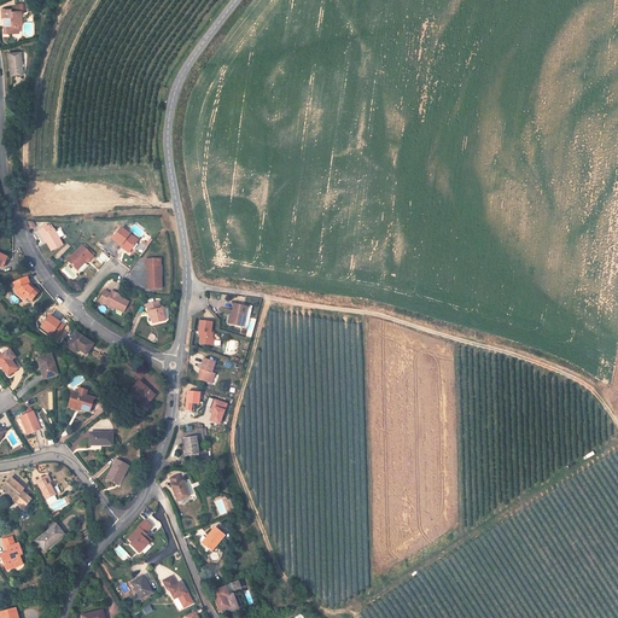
[(11,10),(4,10),(1,10),(3,18),(4,18),(5,34),(18,33),(18,25),(22,25),(22,11),(24,11),(24,4),(16,4),(16,12),(11,12),(11,10)]
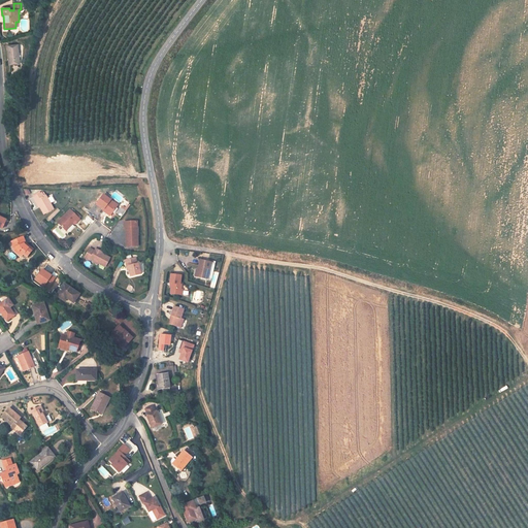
[(7,45),(9,65),(20,64),(18,44),(7,45)]
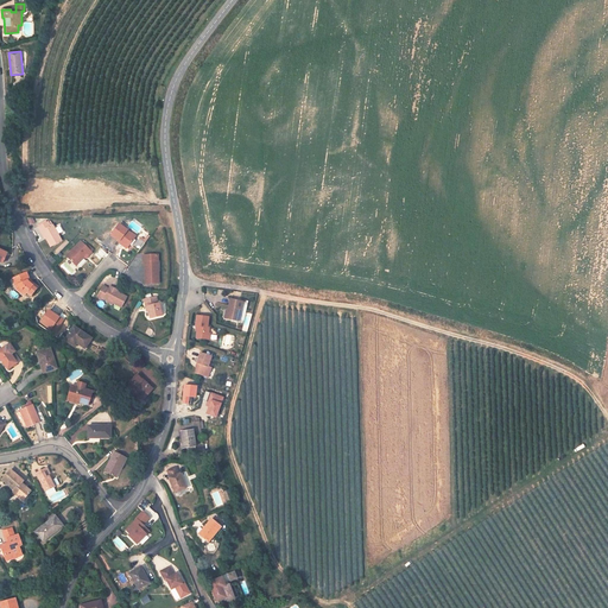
[(42,232),(51,247),(62,241),(52,225),(50,226),(48,222),(38,227),(40,232),(42,232)]
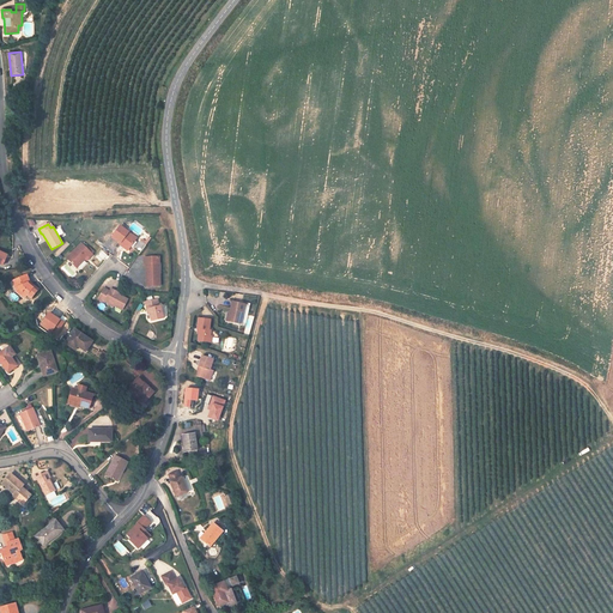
[(137,238),(120,226),(113,236),(121,243),(129,249),(137,238)]
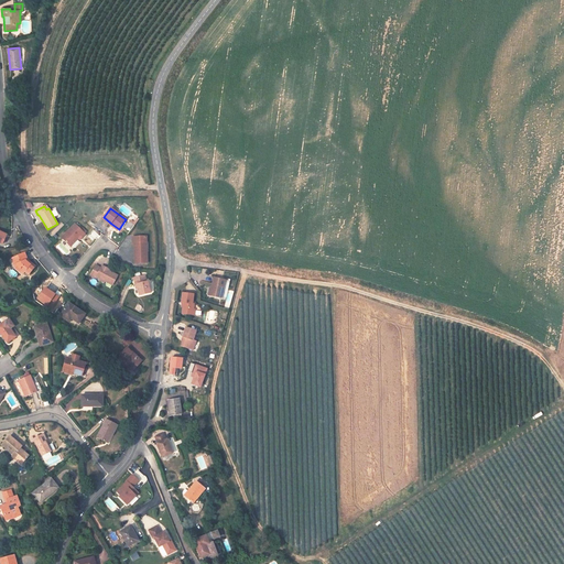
[(75,224),(62,238),(71,247),(78,239),(80,237),(82,238),(85,235),(85,234),(80,229),(75,224)]
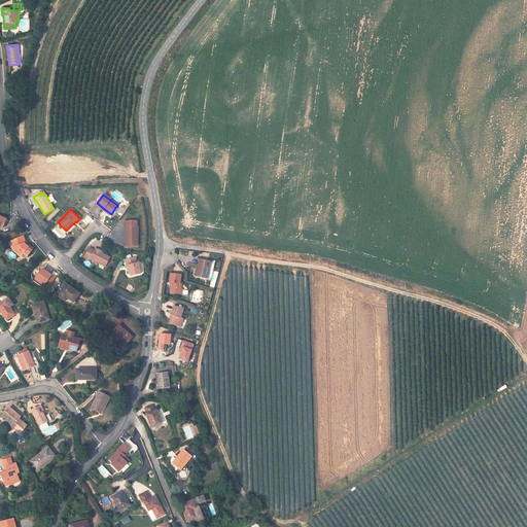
[(124,221),(124,226),(126,226),(126,230),(126,246),(138,246),(137,236),(135,236),(135,226),(137,226),(137,221),(124,221)]
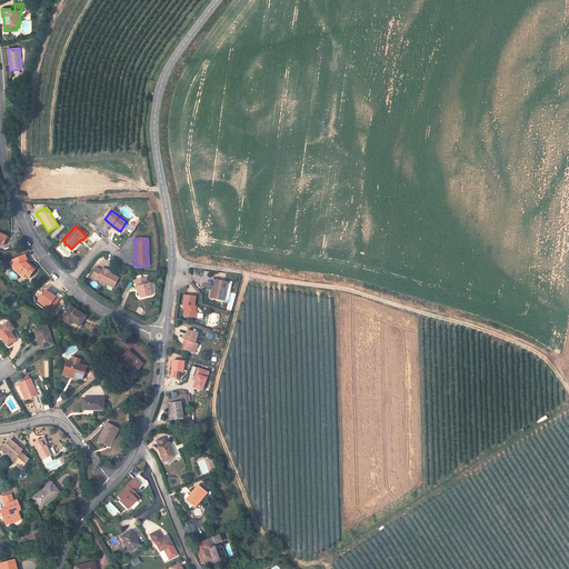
[(28,262),(25,255),(12,260),(15,267),(17,267),(18,269),(20,271),(19,272),(23,277),(26,275),(29,277),(35,271),(26,263),(28,262)]
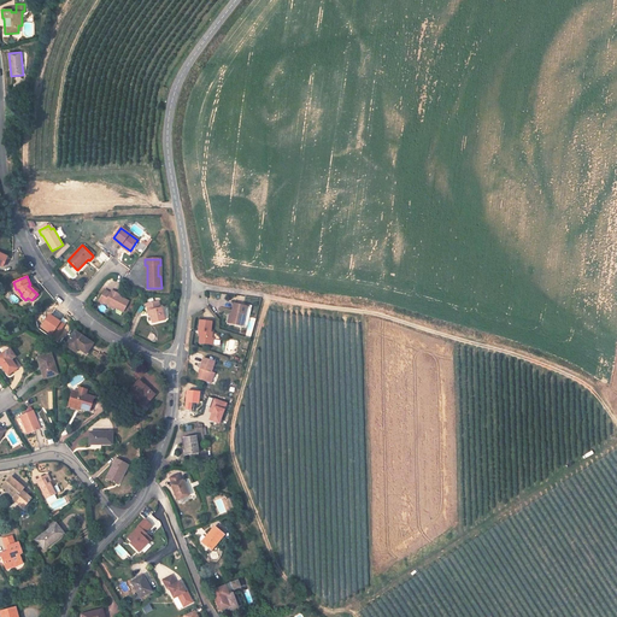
[(115,307),(123,312),(129,301),(119,297),(116,294),(117,293),(112,291),(111,293),(105,291),(99,301),(105,304),(106,303),(110,305),(111,304),(116,306),(115,307)]
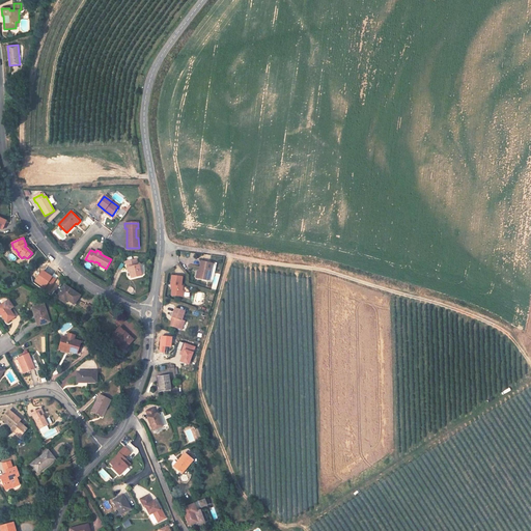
[(142,276),(139,264),(137,266),(136,259),(126,261),(128,268),(129,268),(130,272),(131,278),(142,276)]
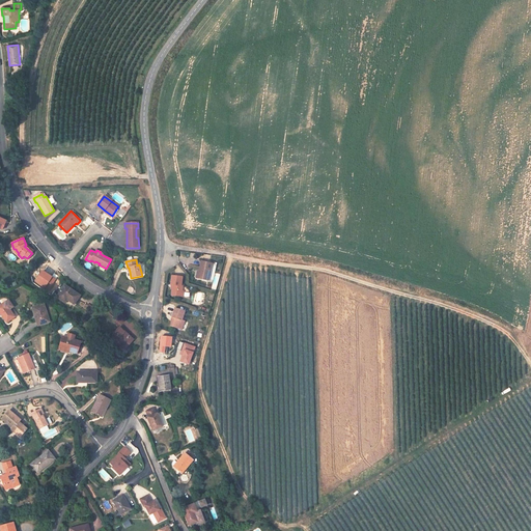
[(207,282),(213,283),(217,264),(212,263),(201,261),(199,272),(197,278),(208,281),(207,282)]
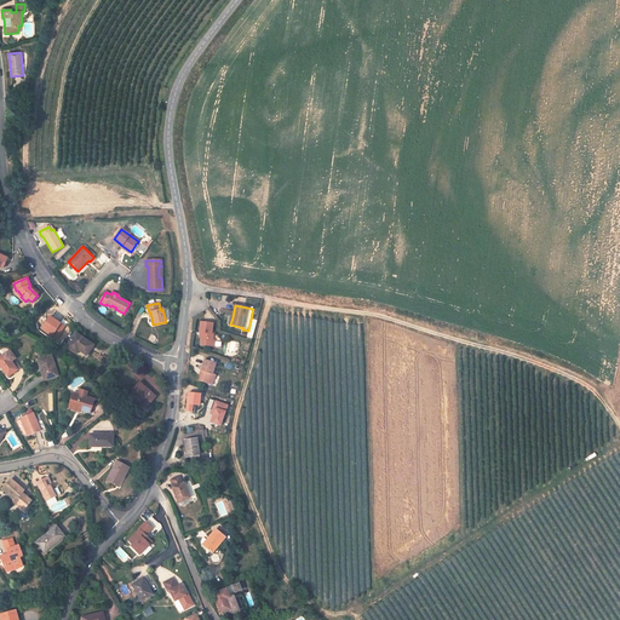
[(201,337),(200,345),(212,346),(212,345),(212,340),(213,334),(212,334),(213,323),(201,322),(200,333),(201,333),(201,337)]
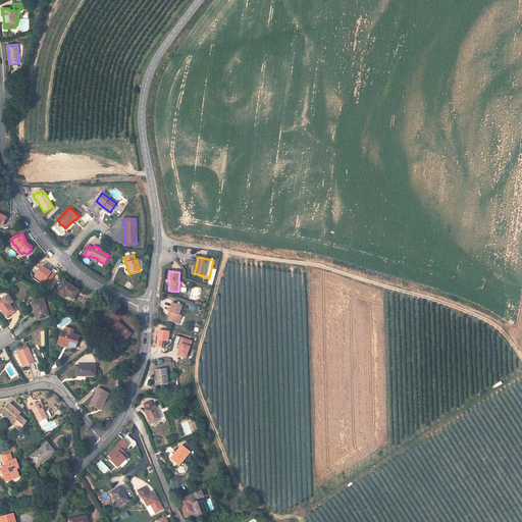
[(79,291),(63,280),(55,292),(61,296),(64,292),(67,294),(73,298),(79,291)]
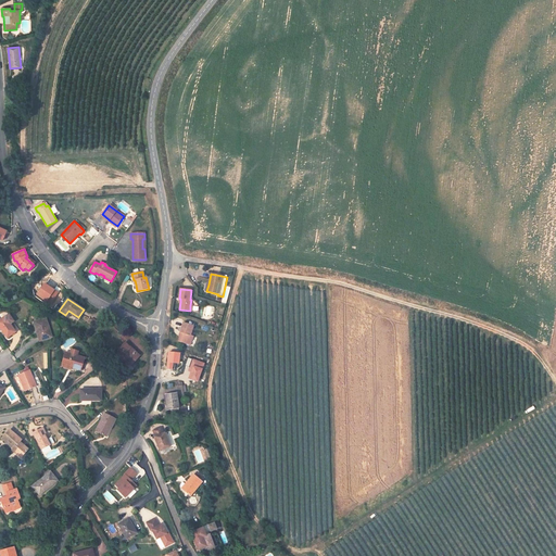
[(0,328),(7,339),(15,332),(10,325),(14,321),(10,315),(5,318),(4,317),(0,319),(0,328)]
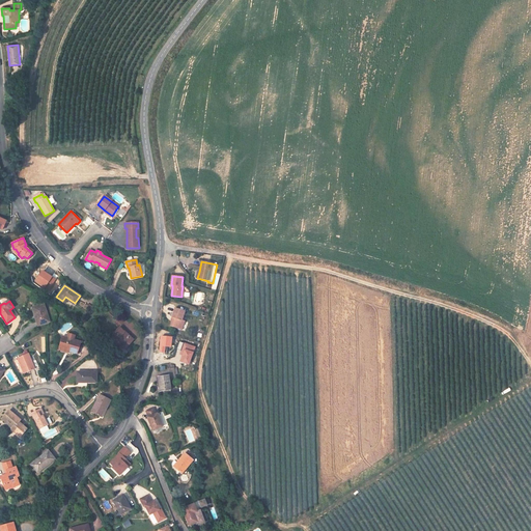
[(47,314),(44,304),(32,308),(37,326),(48,323),(45,314),(47,314)]
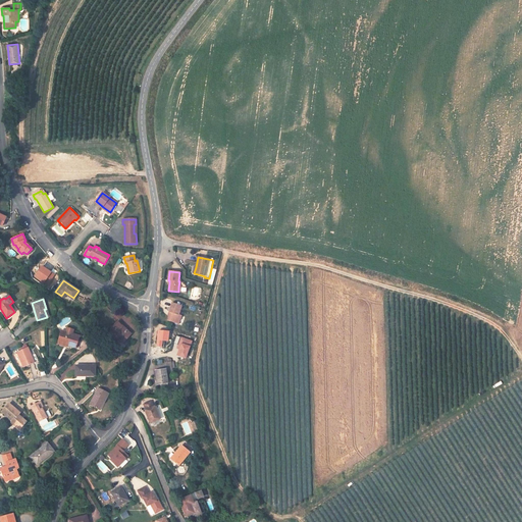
[(178,315),(181,306),(172,303),(169,312),(170,312),(167,320),(177,324),(179,315),(178,315)]
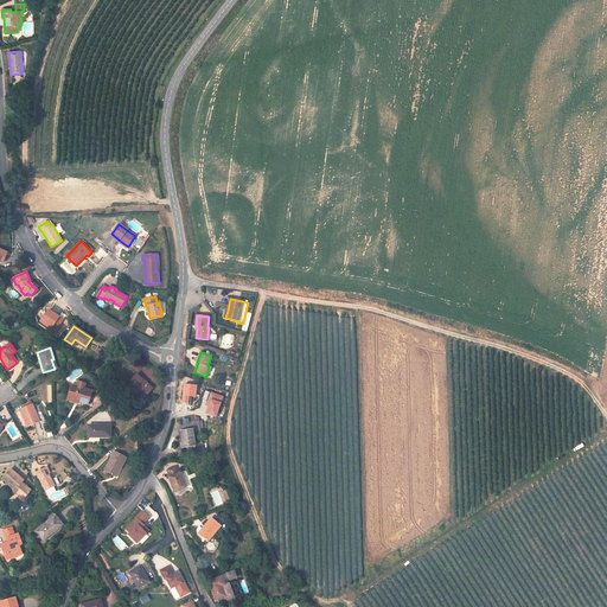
[(146,383),(136,374),(144,398),(151,390),(145,384),(146,383)]
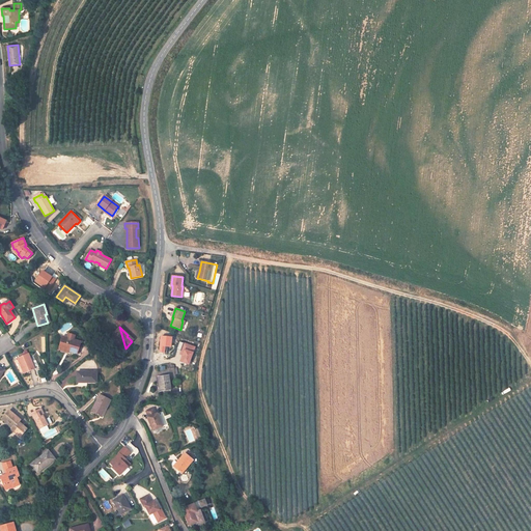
[(66,338),(62,337),(59,346),(68,350),(67,351),(77,354),(81,342),(74,340),(75,336),(68,334),(66,338)]
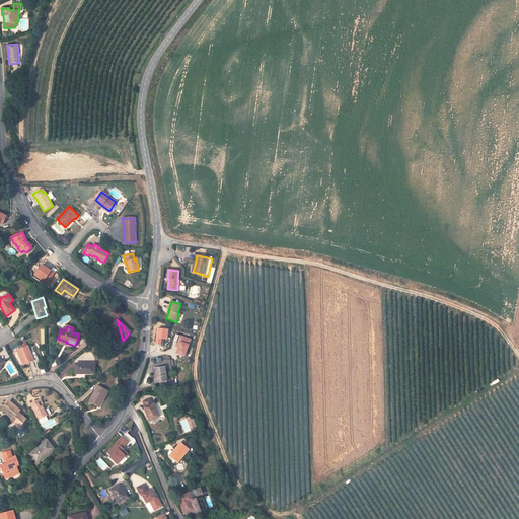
[(17,350),(23,365),(34,361),(31,354),(27,346),(17,350)]
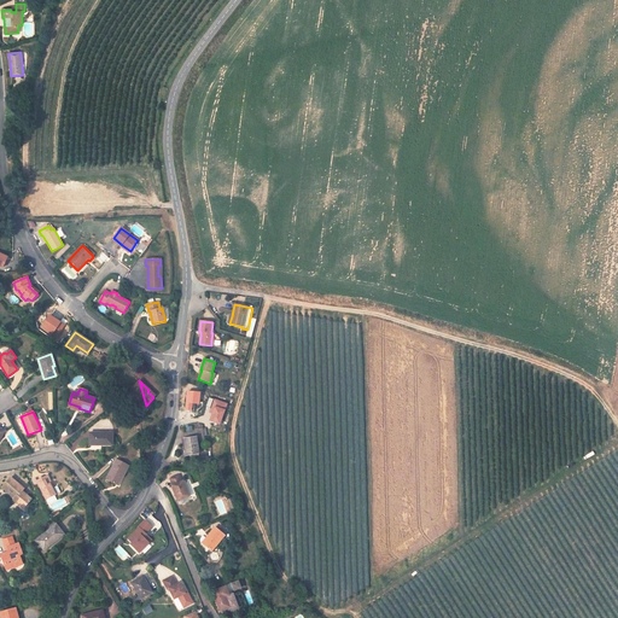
[(112,433),(89,433),(89,444),(98,444),(98,445),(112,445),(112,433)]
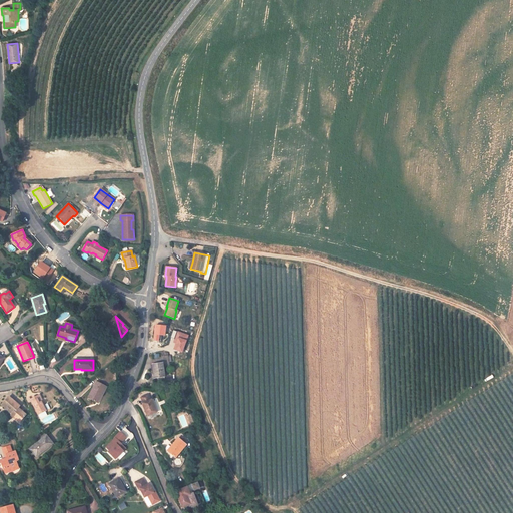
[(165,377),(163,363),(152,365),(154,378),(165,377)]
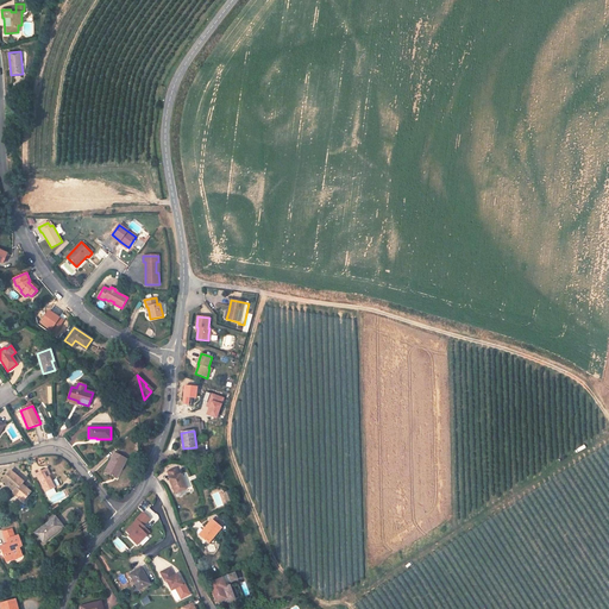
[(121,469),(127,459),(115,453),(105,472),(114,477),(119,468),(121,469)]
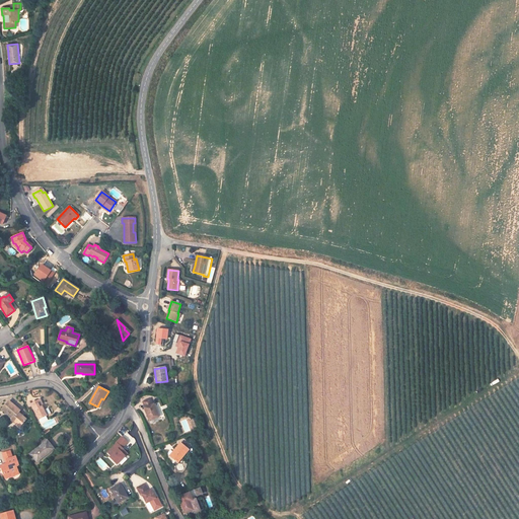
[(43,405),(40,399),(30,403),(39,420),(47,416),(51,414),(48,409),(45,410),(44,411),(42,406),(43,405)]
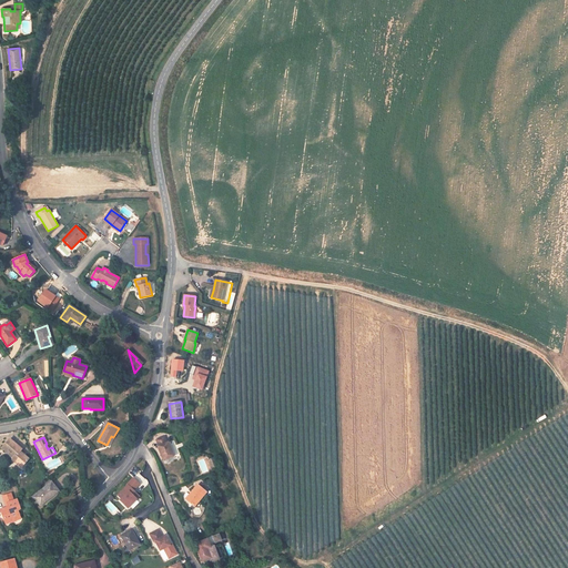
[(163,460),(174,456),(169,443),(166,444),(164,437),(156,440),(159,447),(158,447),(163,460)]
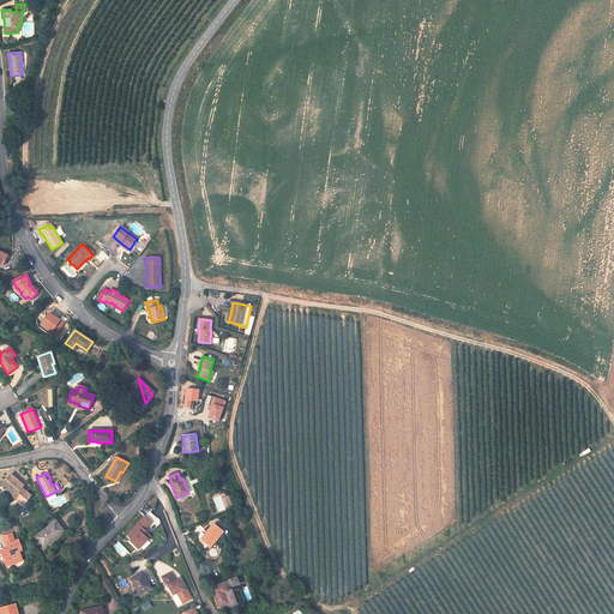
[(24,486),(11,475),(2,485),(13,494),(14,493),(16,494),(13,498),(18,501),(19,500),(24,504),(31,497),(22,488),(24,486)]
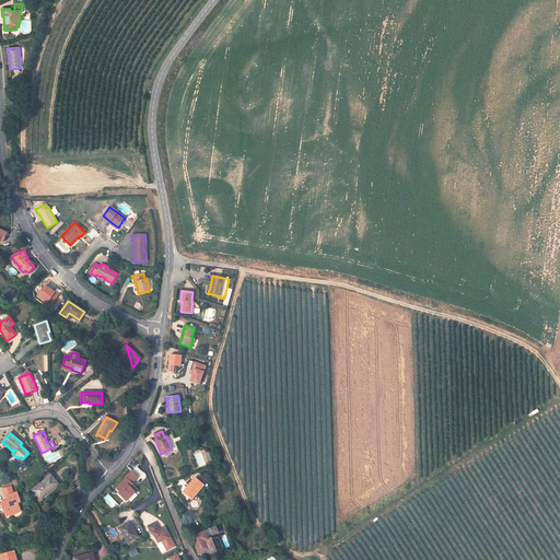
[(127,501),(137,491),(131,486),(139,478),(132,470),(115,488),(127,501)]
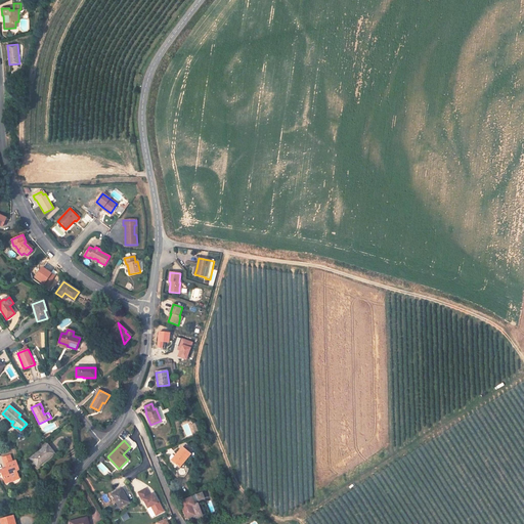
[(31,459),(38,467),(54,453),(47,445),(31,459)]
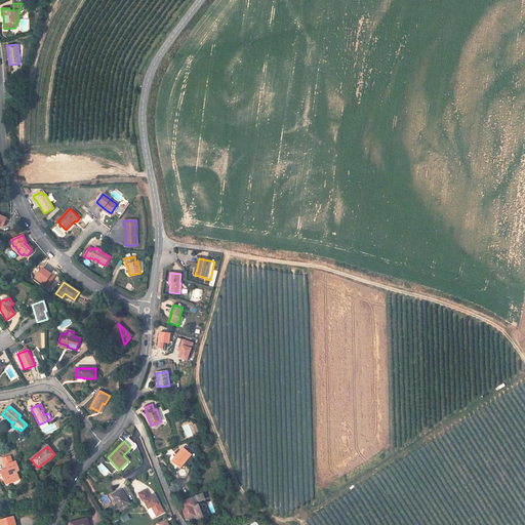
[(179,469),(191,455),(183,448),(171,461),(179,469)]
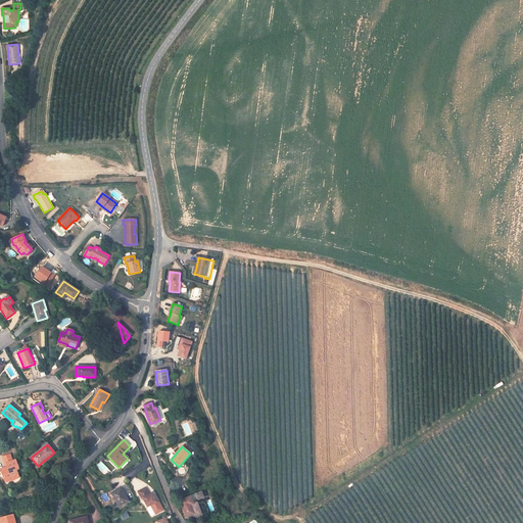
[(10,455),(2,458),(5,464),(6,464),(7,467),(6,468),(1,470),(3,477),(5,477),(7,482),(17,478),(15,471),(16,470),(19,470),(15,460),(12,461),(10,455)]
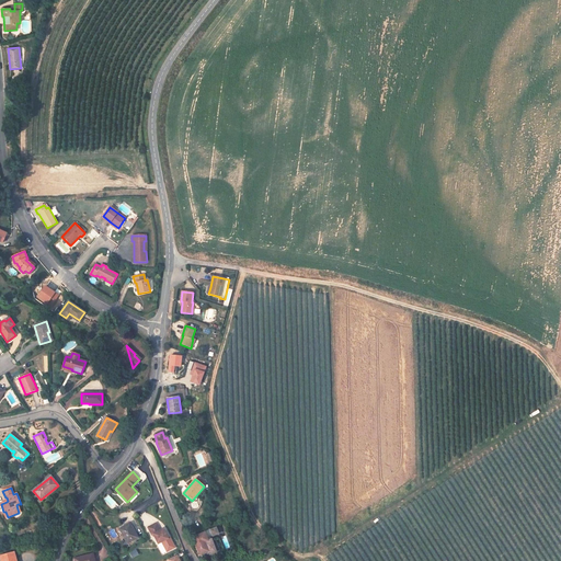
[(127,544),(138,538),(134,531),(135,530),(132,523),(119,529),(127,544)]
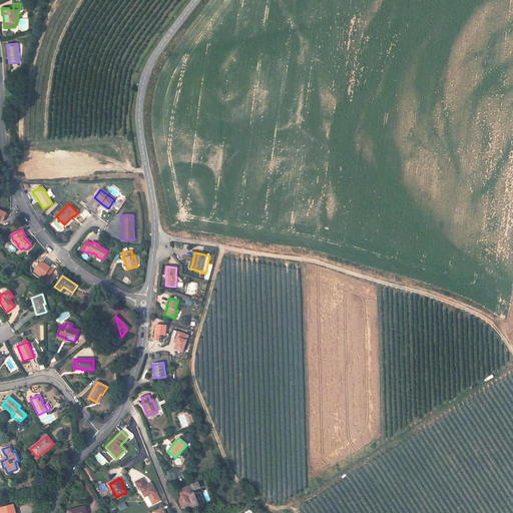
[(140,489),(144,497),(153,493),(148,484),(146,485),(142,479),(135,483),(139,489),(140,489)]
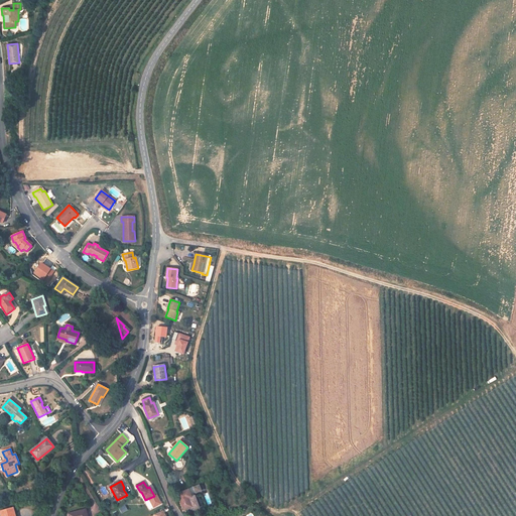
[(191,498),(188,490),(177,494),(183,510),(191,507),(192,510),(199,508),(195,496),(191,498)]
